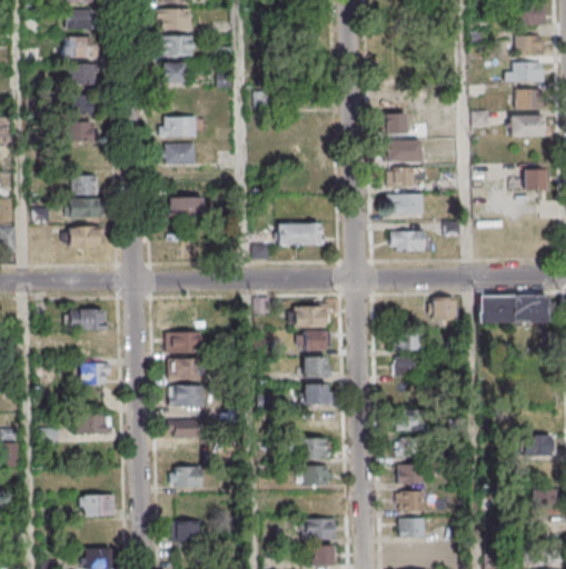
[(513,25),(546,25),(546,6),(513,6),(513,25)]
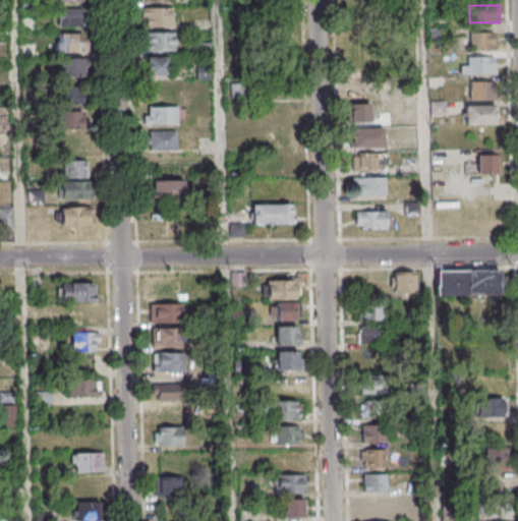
[(60,26),(85,26),(85,7),(60,7),(60,26)]
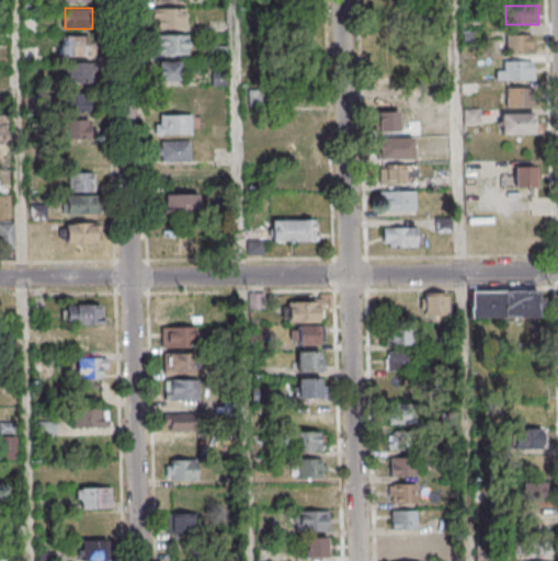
[(188,27),(188,8),(159,8),(159,27),(188,27)]
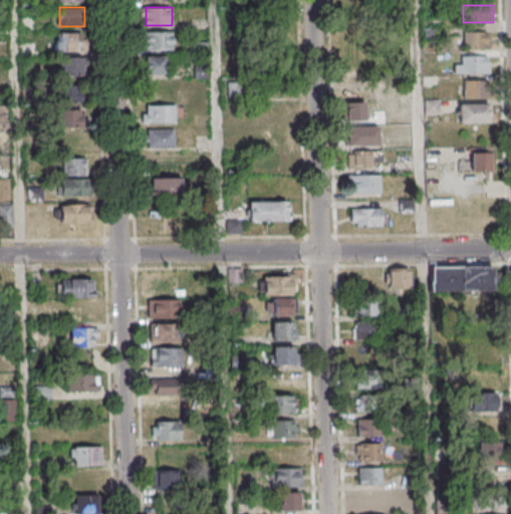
[(176,50),(176,31),(147,31),(147,50),(176,50)]
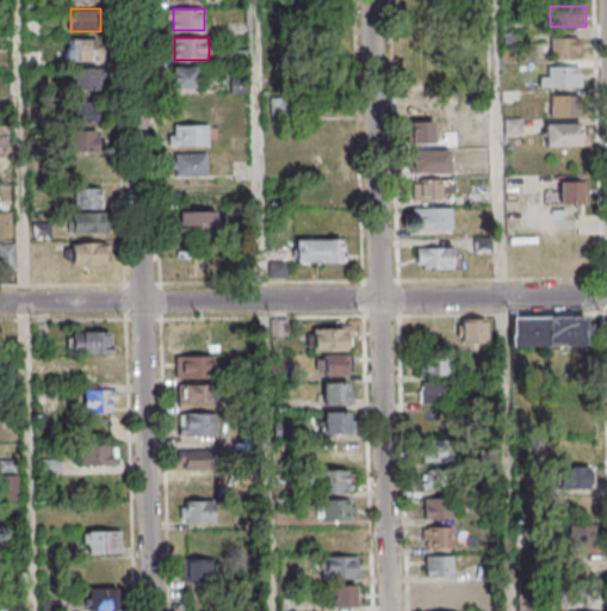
[(582,57),(582,37),(552,37),(552,57),(582,57)]
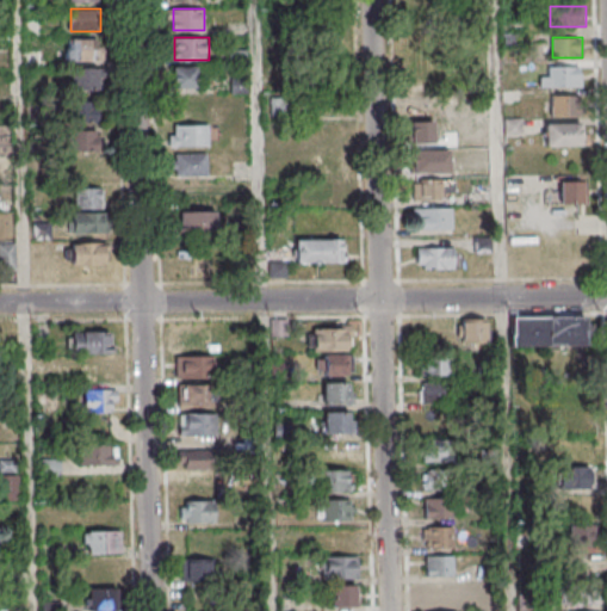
[(72,62),(104,62),(104,38),(72,38),(72,62)]
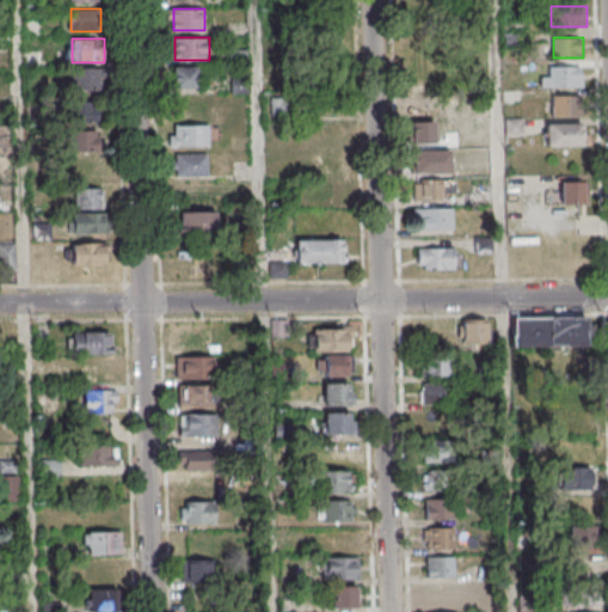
[(176,66),(176,89),(200,89),(200,66),(176,66)]
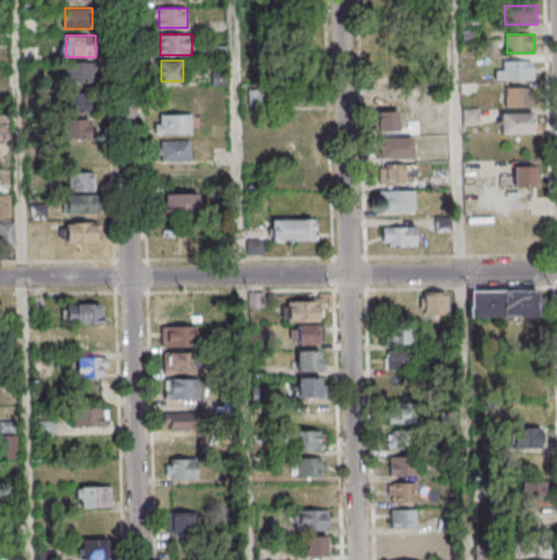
[(497,80),(534,80),(534,60),(497,60),(497,80)]
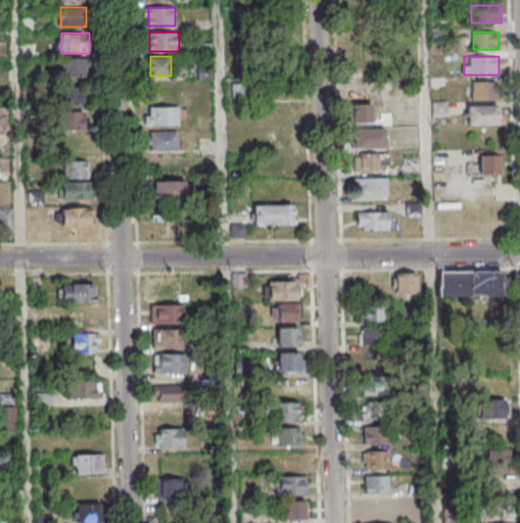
[(62,78),(86,78),(86,58),(62,58),(62,78)]
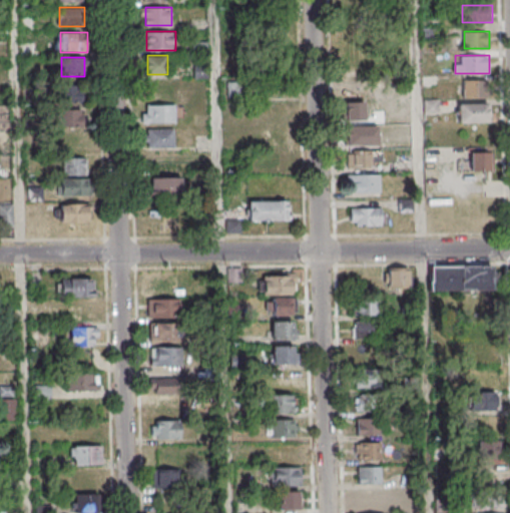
[(489,80),(461,80),(461,97),(489,97),(489,80)]
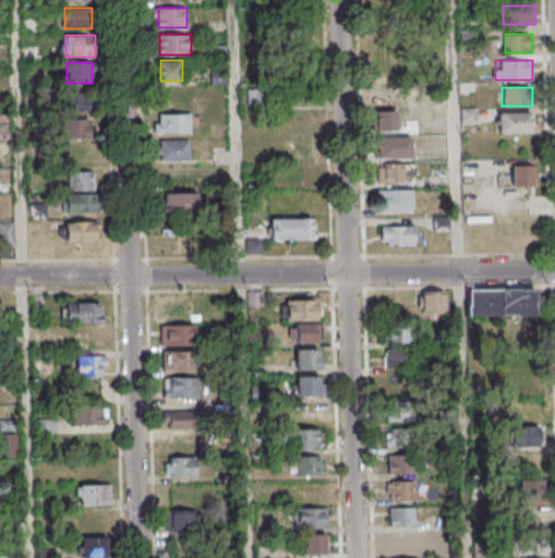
[(160,108),(191,108),(191,88),(160,88),(160,108)]
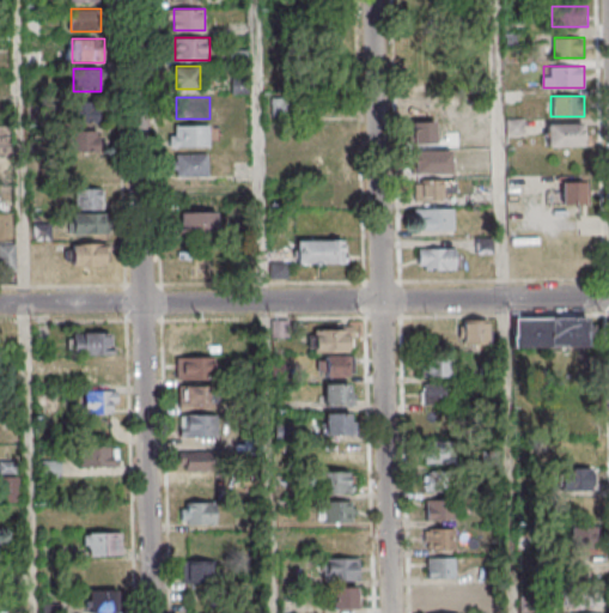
[(101,123),(101,101),(73,101),(73,123),(101,123)]
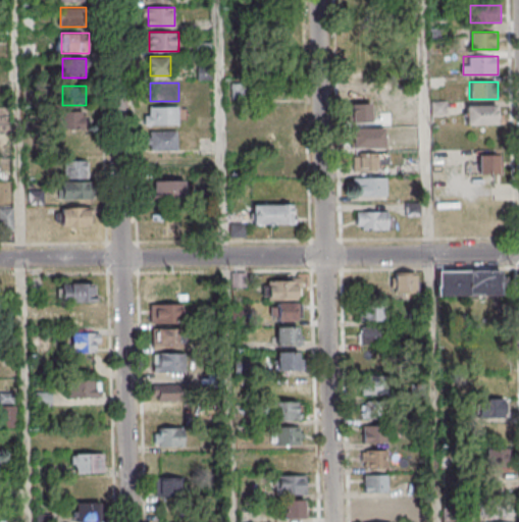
[(469,124),(503,124),(503,105),(469,105),(469,124)]
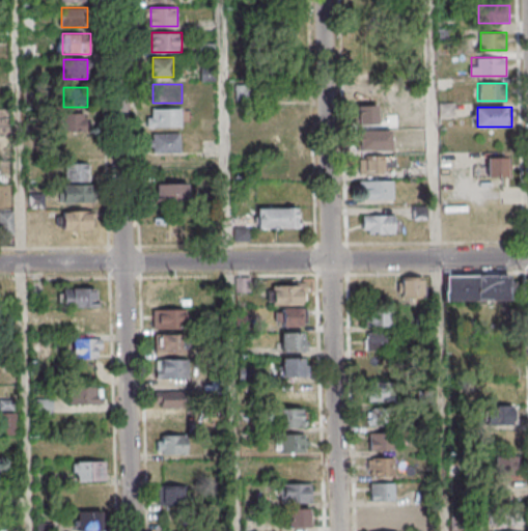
[(149,109),(149,128),(184,128),(184,109),(149,109)]
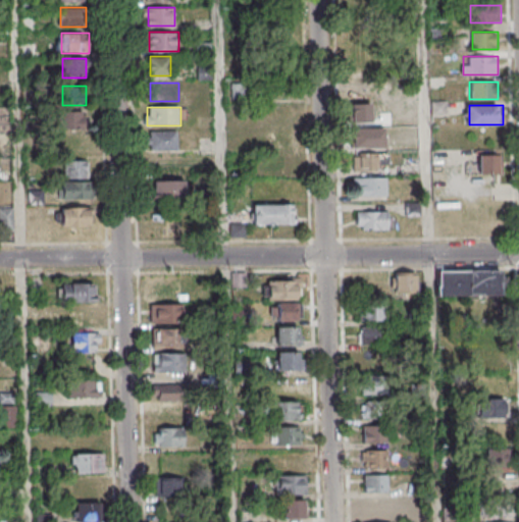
[(362,122),(385,119),(383,107),(360,110),(362,122)]
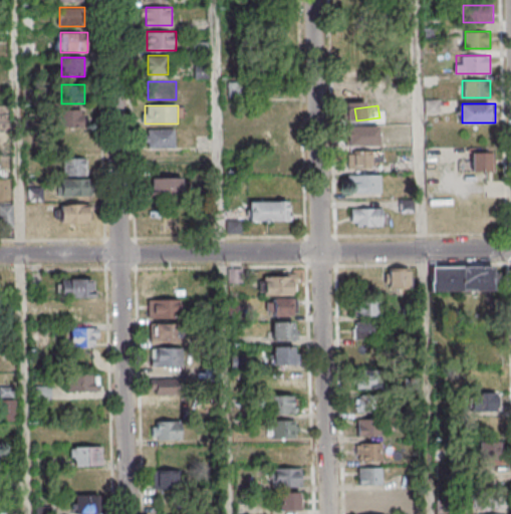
[(85,126),(85,108),(60,108),(60,126),(85,126)]
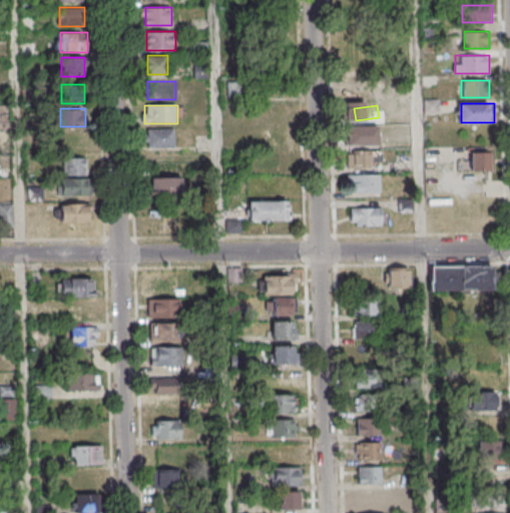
[(349,146),(381,146),(381,128),(349,128),(349,146)]
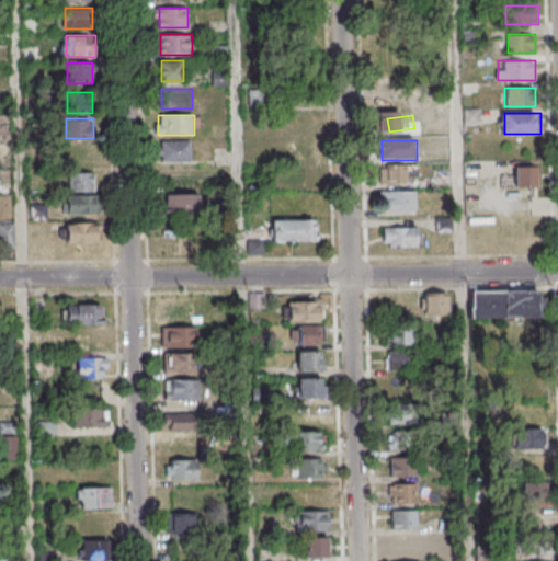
[(193,141),(163,141),(163,165),(193,165),(193,141)]
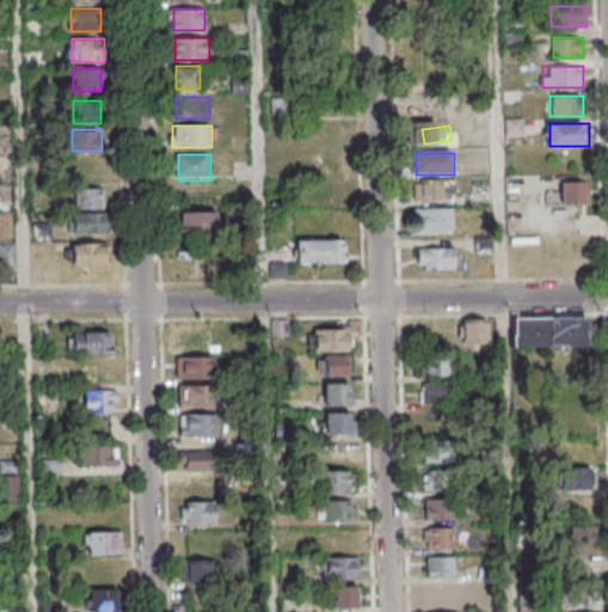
[(103,179),(103,159),(75,159),(75,179),(103,179)]
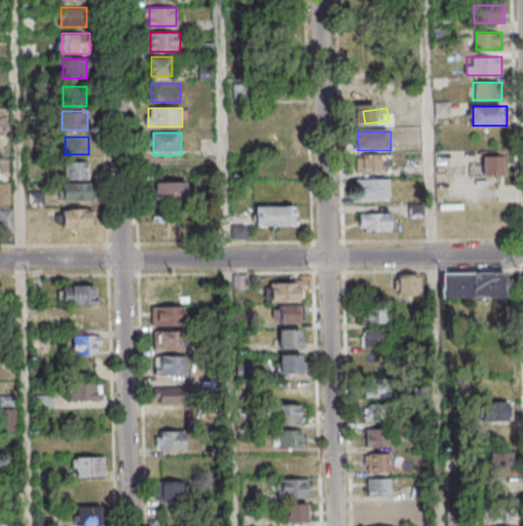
[(394,155),(361,155),(361,172),(394,172),(394,155)]
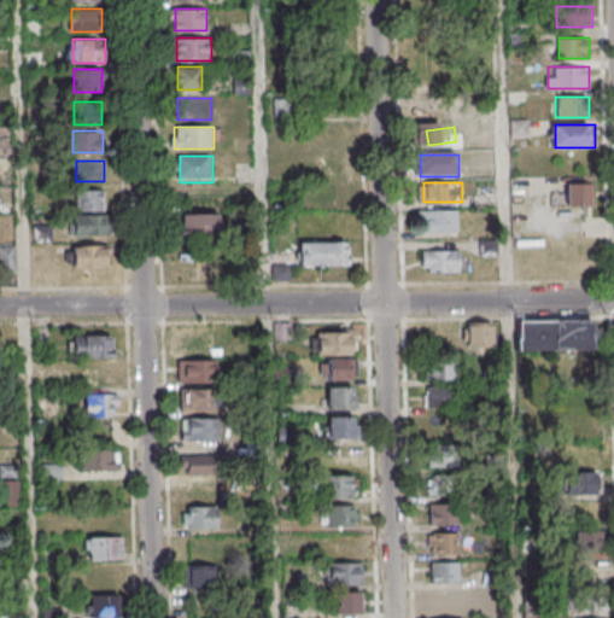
[(592,207),(592,182),(566,182),(566,207),(592,207)]
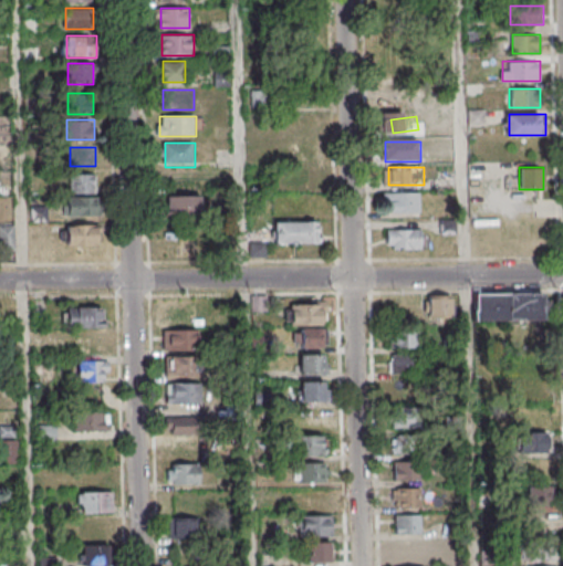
[(70,194),(97,194),(97,174),(70,174),(70,194)]
